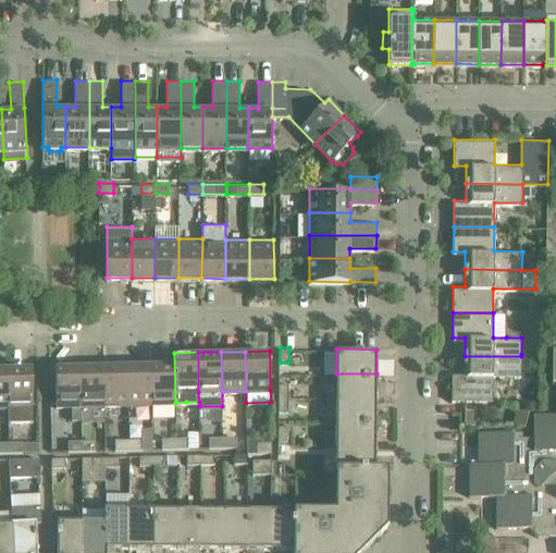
[(173,364),(151,364),(151,403),(175,403),(174,353),(173,353),(173,364)]
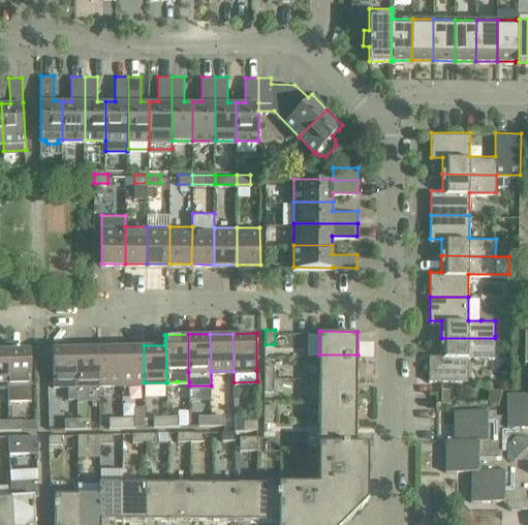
[(430,354),(429,379),(442,379),(467,379),(468,356),(494,357),(495,338),(441,338),(441,353),(430,354)]
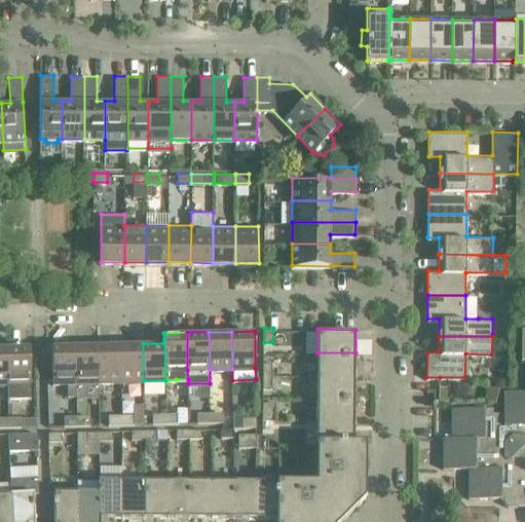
[(143,343),(120,344),(121,381),(143,380),(143,343)]
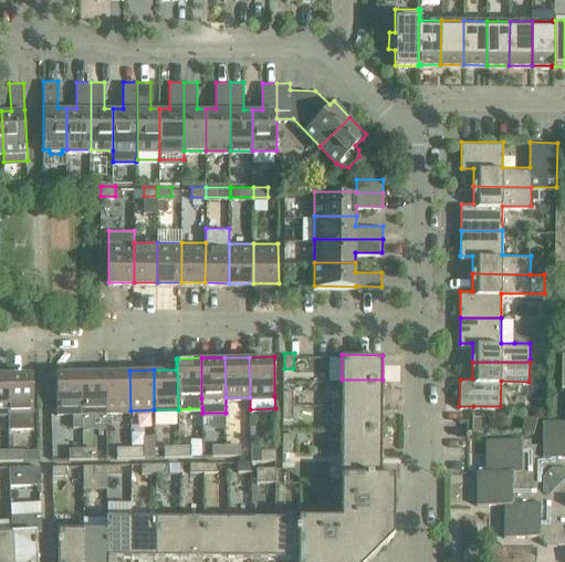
[(82,371),(56,372),(58,405),(58,412),(74,412),(74,425),(83,425),(83,412),(82,371)]
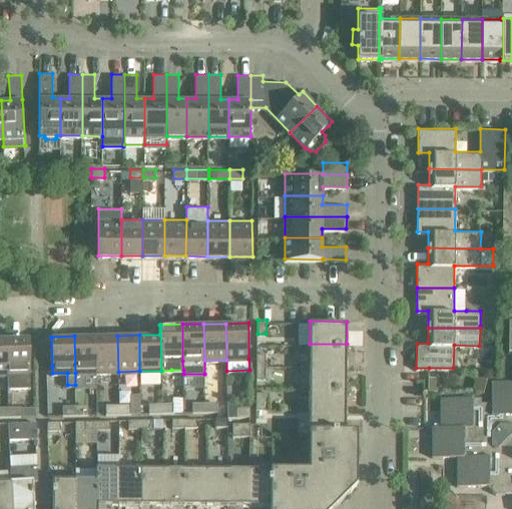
[(95,336),(74,336),(75,373),(96,372),(95,336)]
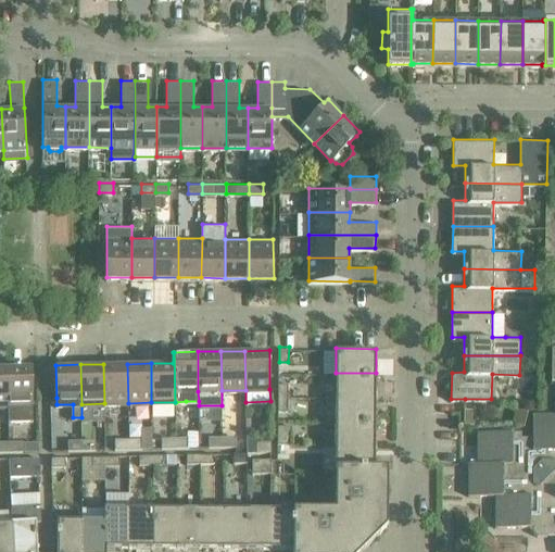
[(127,364),(103,364),(104,403),(128,403),(127,364)]
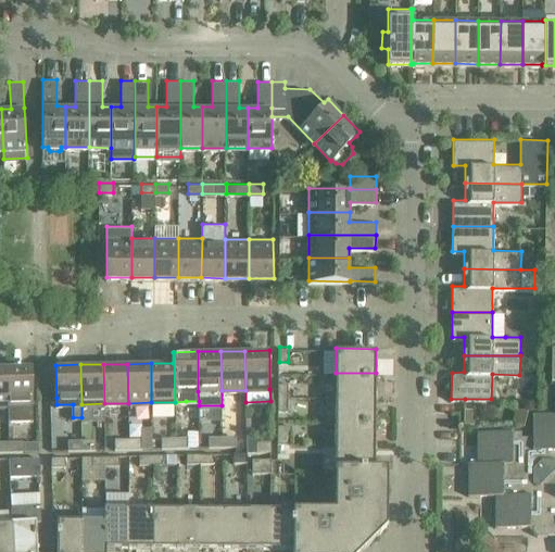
[(33,366),(8,366),(9,405),(9,419),(34,419),(33,366)]
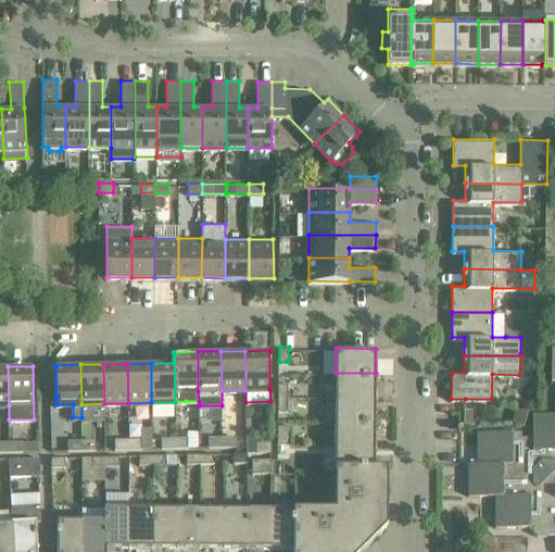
[(336,397),(376,397),(376,373),(336,373),(336,397)]
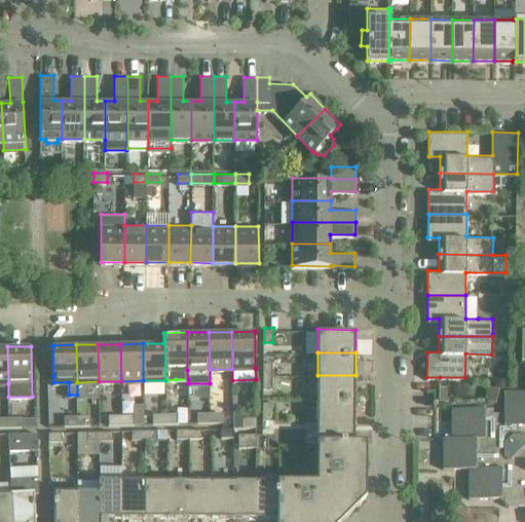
[(263,361),(263,375),(272,375),(272,362),(263,361)]
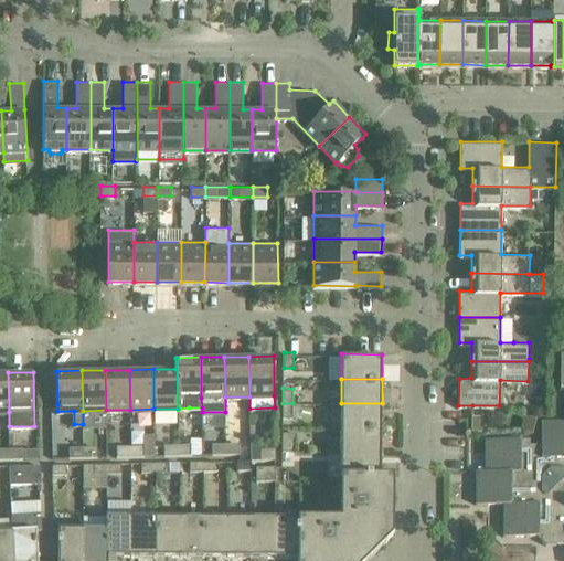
[(293,416),(293,403),(283,403),(283,416),(293,416)]
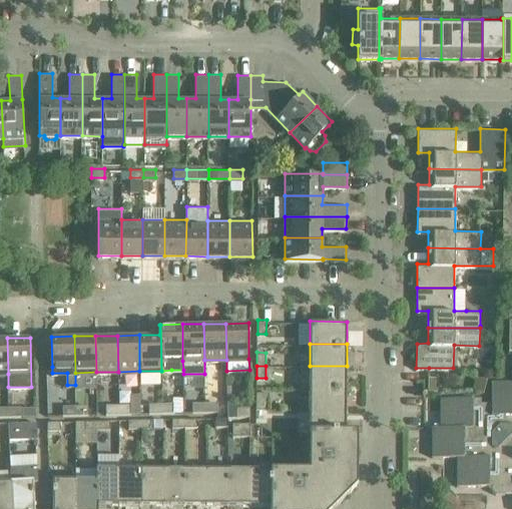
[(310,387),(346,387),(347,366),(310,366),(310,387)]
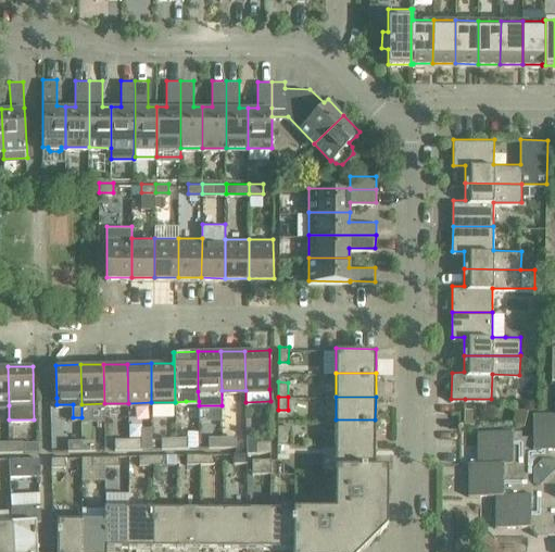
[(521,435),(521,429),(477,429),(477,461),(468,461),(468,493),(495,493),(495,525),(529,525),(537,534),(547,534),(547,527),(554,526),(554,411),(532,412),(532,436),(521,435)]
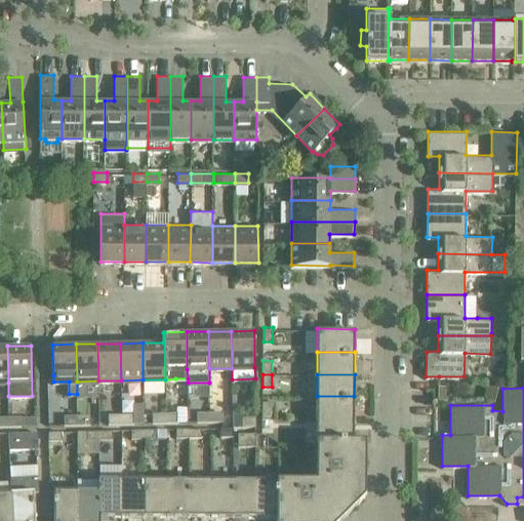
[(317,418),(354,418),(354,396),(317,396),(317,418)]
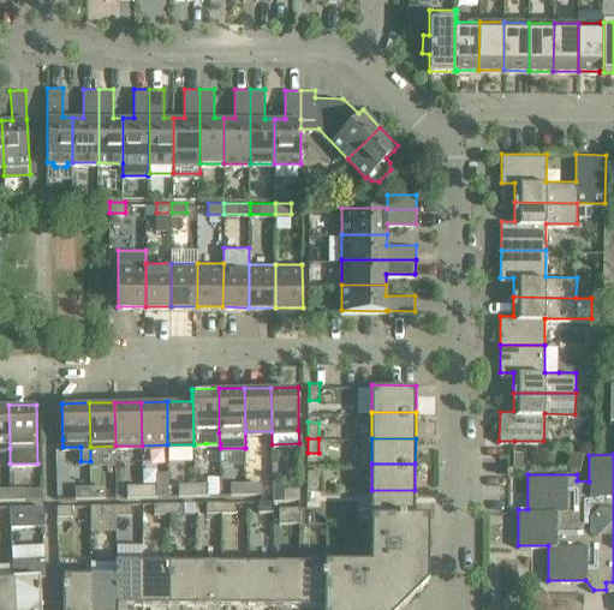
[(308,468),(308,489),(323,489),(323,468),(308,468)]
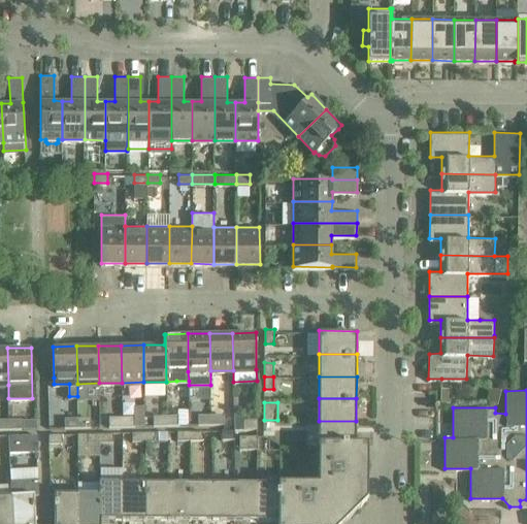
[(224,413),(211,414),(211,422),(225,422),(224,413)]
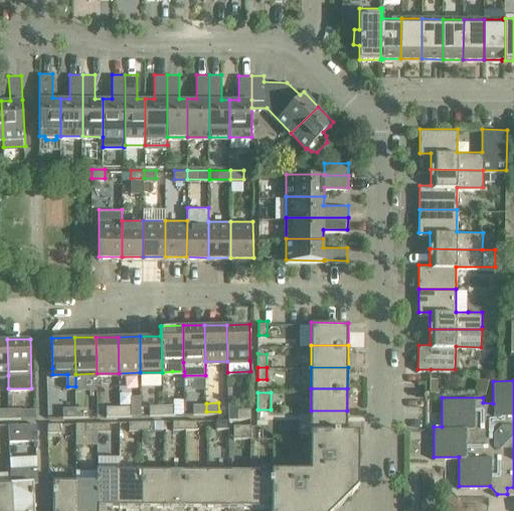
[(175,403),(163,404),(163,412),(175,412),(175,403)]
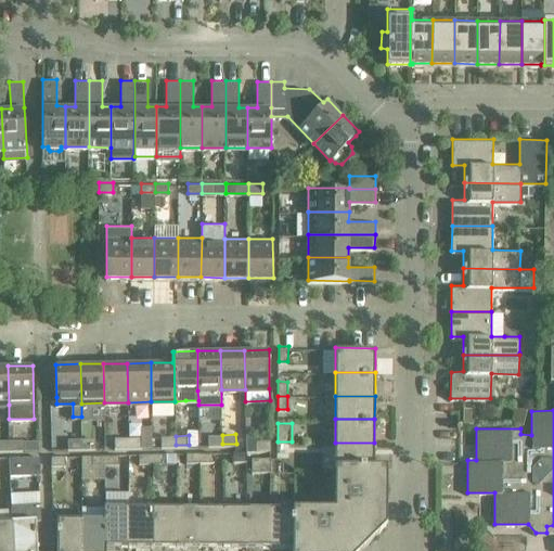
[(208,445),(222,444),(222,435),(208,435),(208,445)]
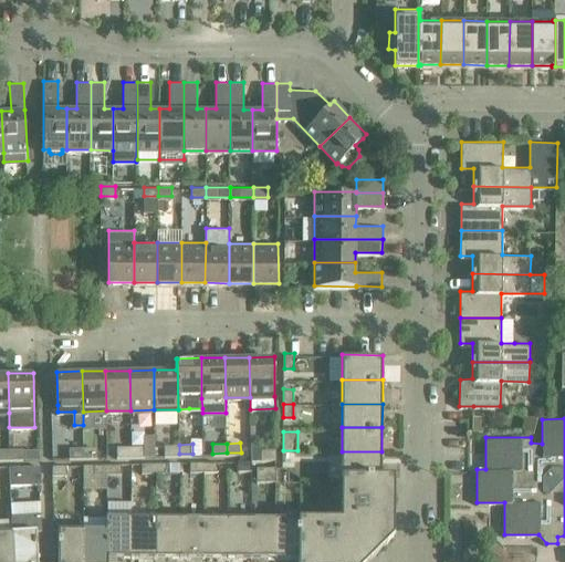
[(251,459),(252,459),(276,459),(276,449),(263,449),(262,444),(251,444),(251,459)]
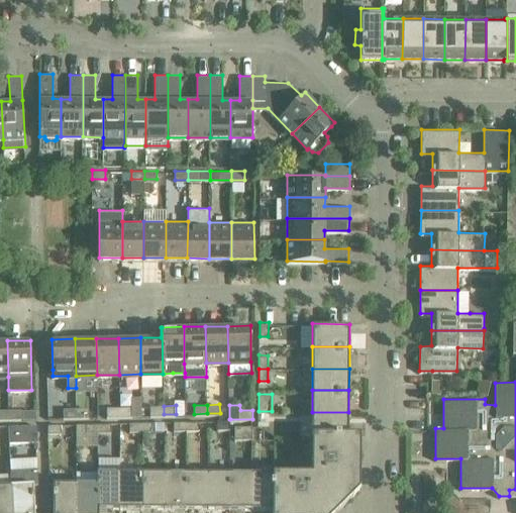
[(132,406),(119,407),(120,415),(132,415),(132,406)]
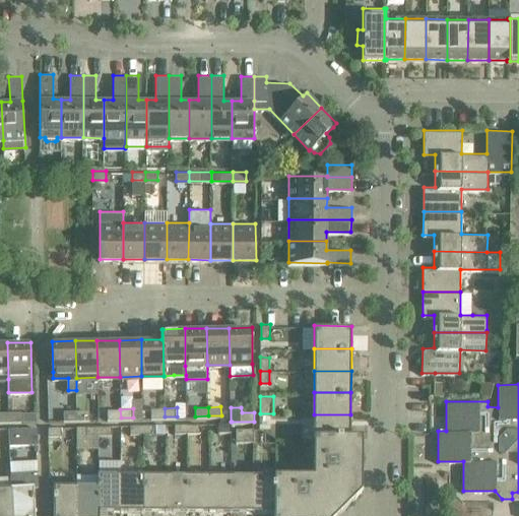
[(151,417),(165,416),(165,408),(151,408),(151,417)]
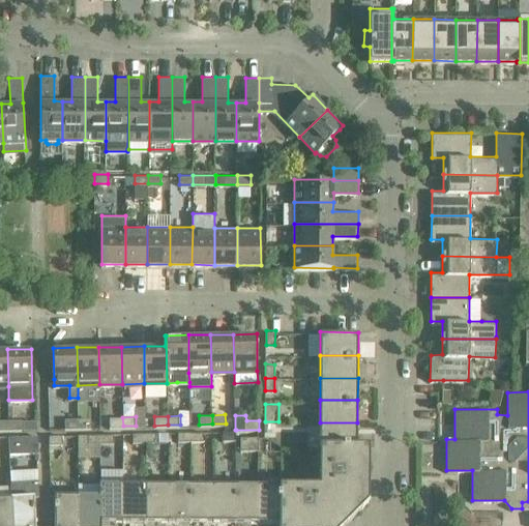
[(91,417),(78,418),(78,427),(91,427),(91,417)]
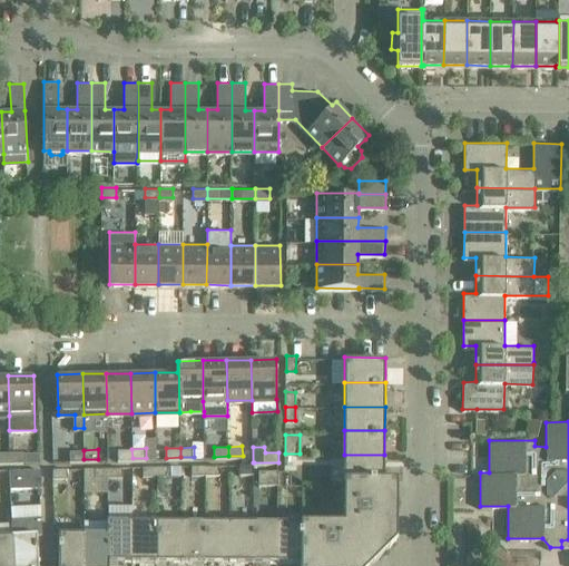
[(118,459),(133,458),(131,449),(118,449),(118,459)]
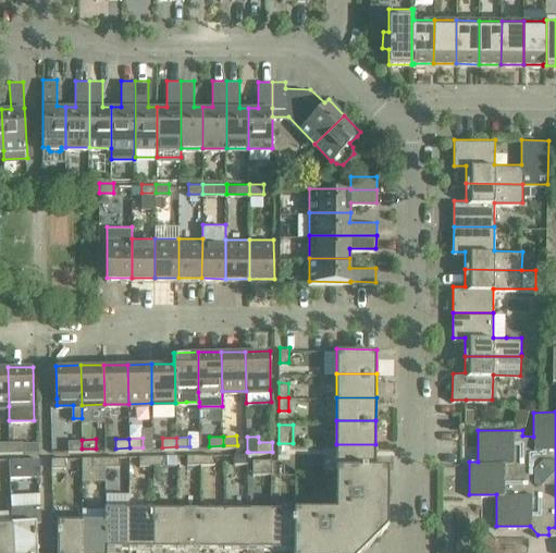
[(69,450),(82,449),(82,440),(69,440),(69,450)]
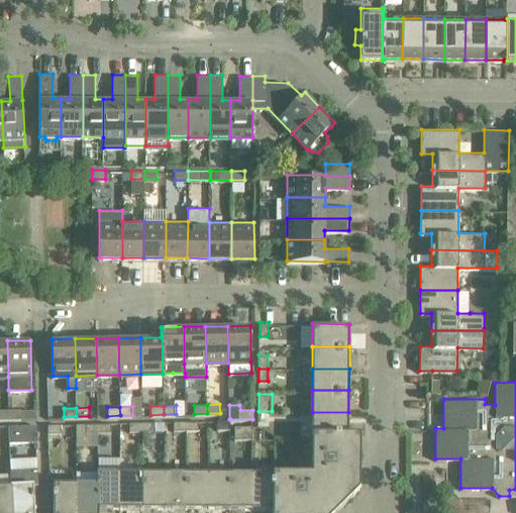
[(0,409),(0,418),(8,418),(8,409),(0,409)]
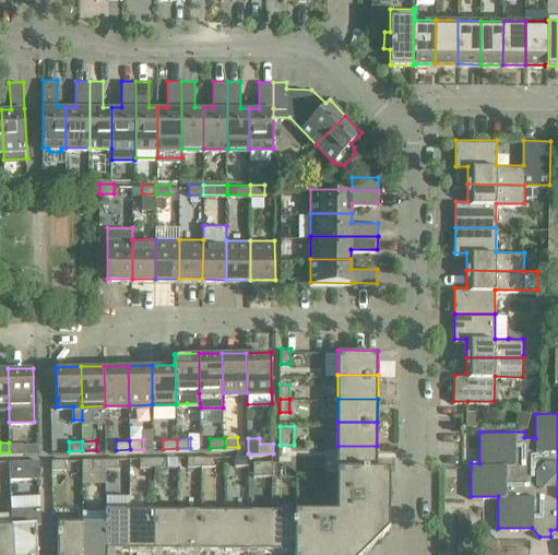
[(23,443),(9,443),(9,452),(23,452),(23,443)]
